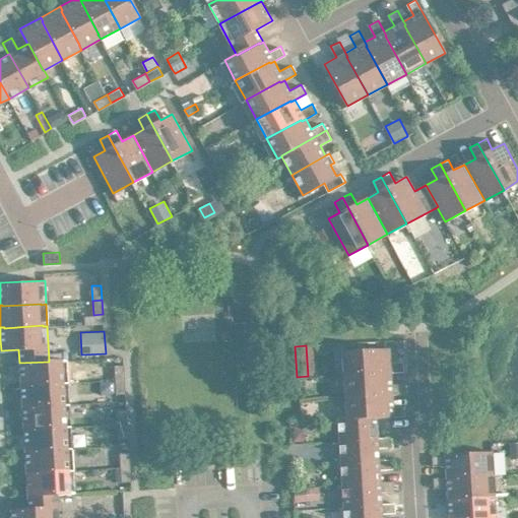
[(342,351),(343,374),(387,372),(387,373),(391,372),(403,372),(403,361),(390,362),(390,348),(342,351)]
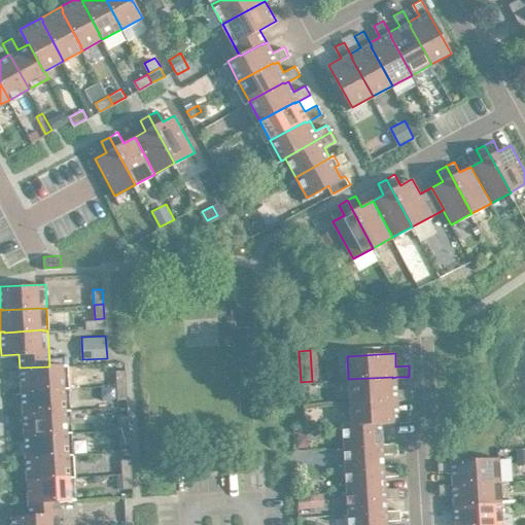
[(20,368),(21,389),(26,389),(26,390),(65,387),(65,388),(69,388),(69,378),(64,379),(63,364),(49,364),(49,366),(20,368)]
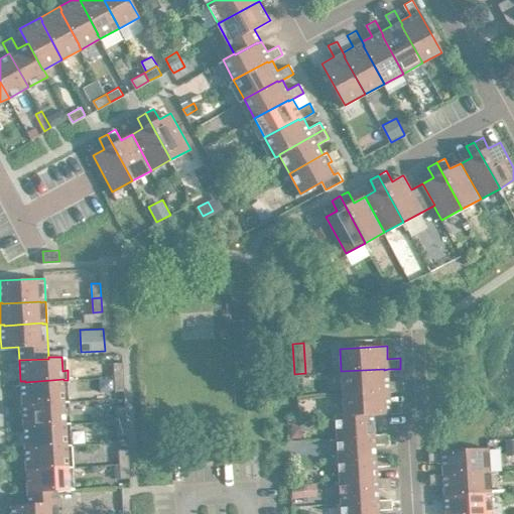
[(113,362),(114,376),(123,376),(123,361),(113,362)]
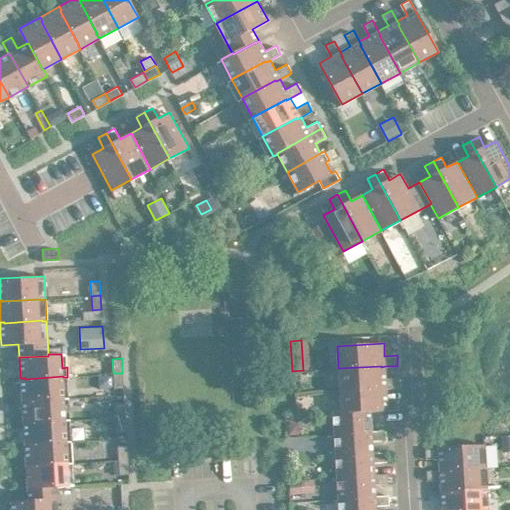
[(338,368),(339,390),(382,387),(382,388),(386,388),(399,387),(398,377),(386,378),(385,366),(381,367),(381,366),(338,368)]
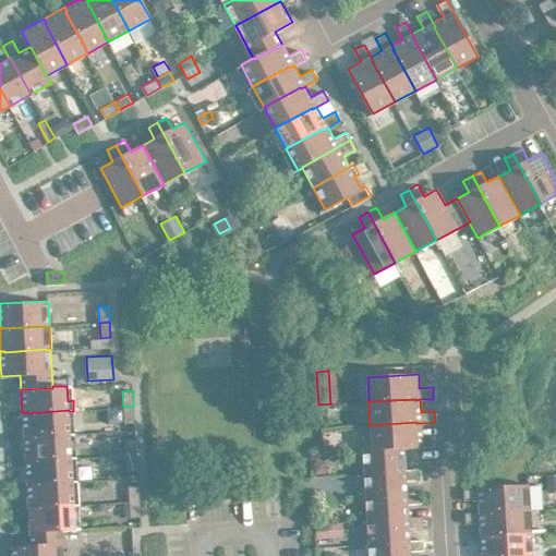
[(133,407),(123,407),(124,422),(134,422),(133,407)]
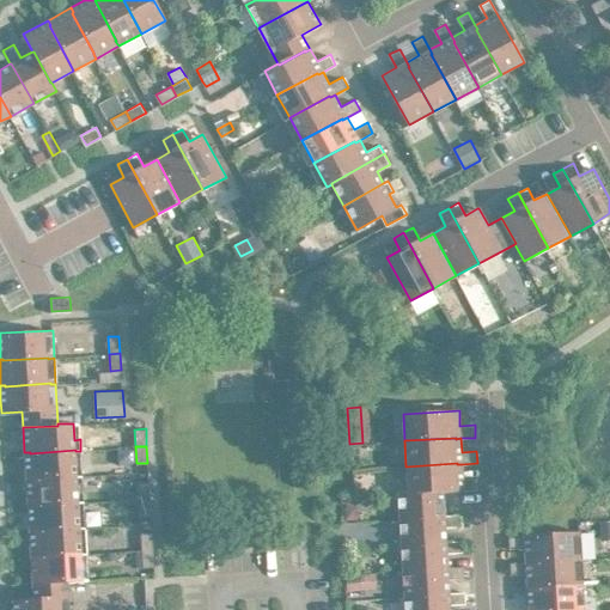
[(24,452),(25,479),(31,477),(31,479),(77,476),(77,477),(83,476),(81,465),(77,465),(75,451),(75,450),(30,453),(30,452),(24,452)]
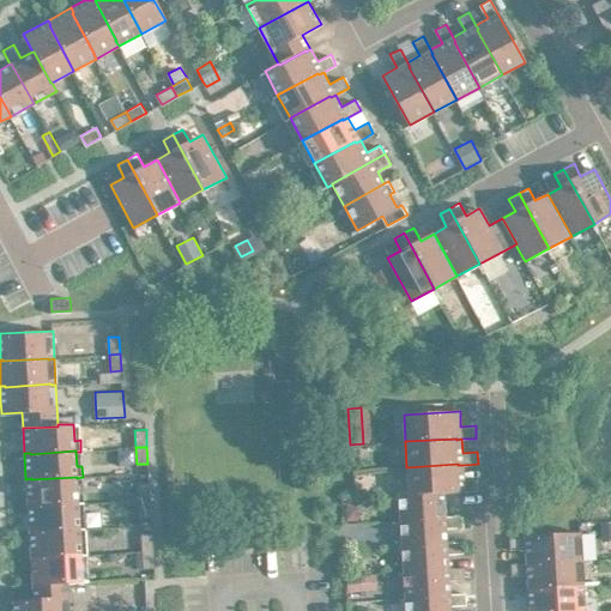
[(406,467),(409,492),(413,491),(413,492),(459,490),(479,489),(478,478),(464,478),(463,465),(458,465),(458,464),(406,467)]
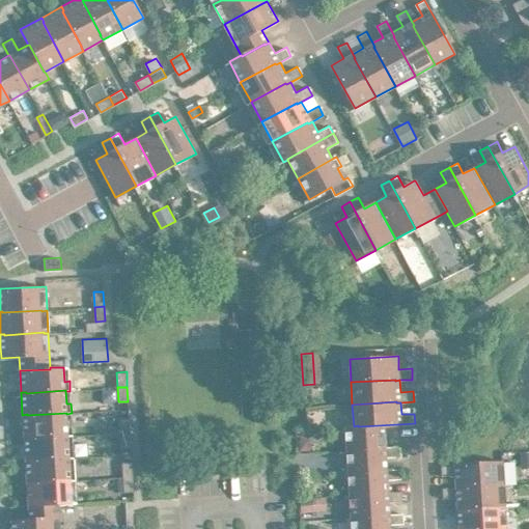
[(22,415),(24,437),(28,437),(28,438),(67,435),(67,436),(73,436),(72,425),(67,426),(66,414),(66,413),(27,415),(27,414),(22,415)]
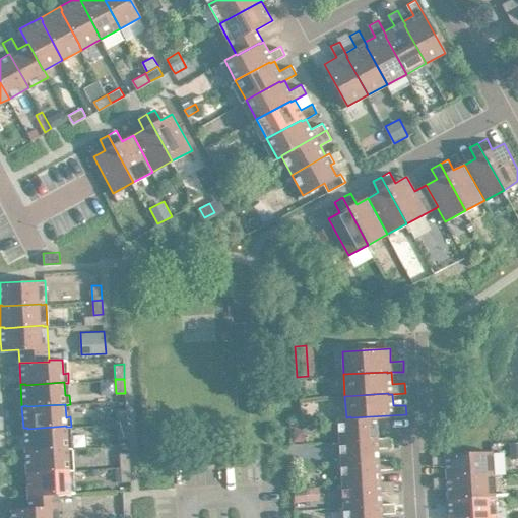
[(117,408),(118,423),(127,423),(126,408),(117,408)]
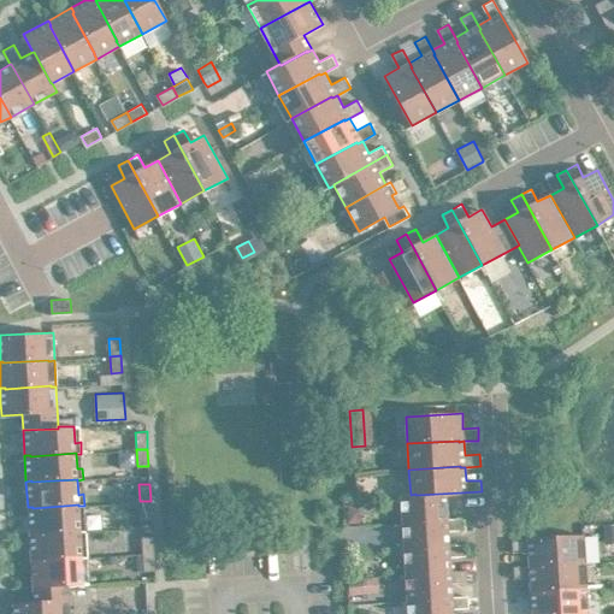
[(400,495),(402,523),(448,519),(448,518),(447,505),(462,503),(461,493),(415,495),(415,494),(411,495),(400,495)]
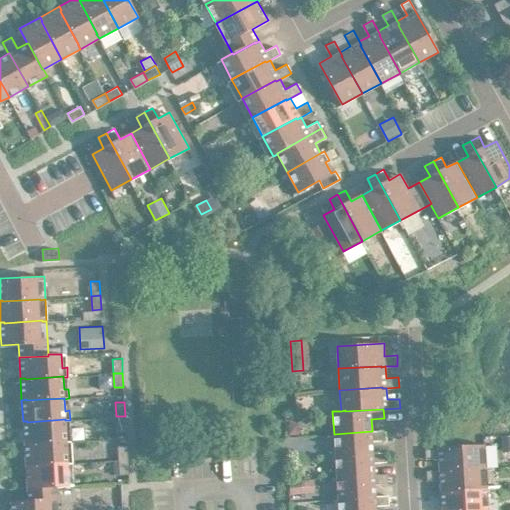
[(125,416),(116,416),(117,430),(126,430),(125,416)]
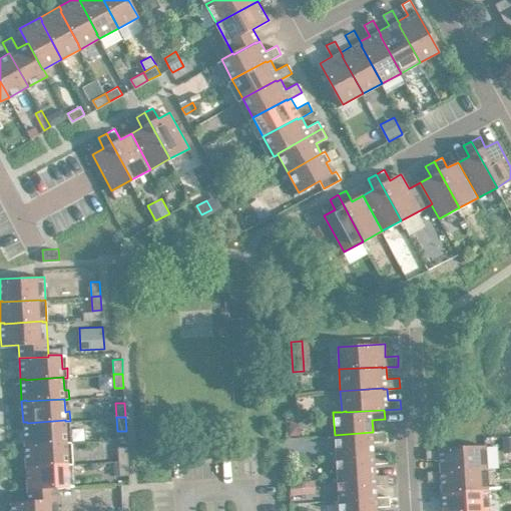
[(23,422),(24,444),(28,444),(29,444),(67,442),(67,443),(71,443),(71,433),(66,433),(65,421),(65,420),(27,423),(27,422),(23,422)]
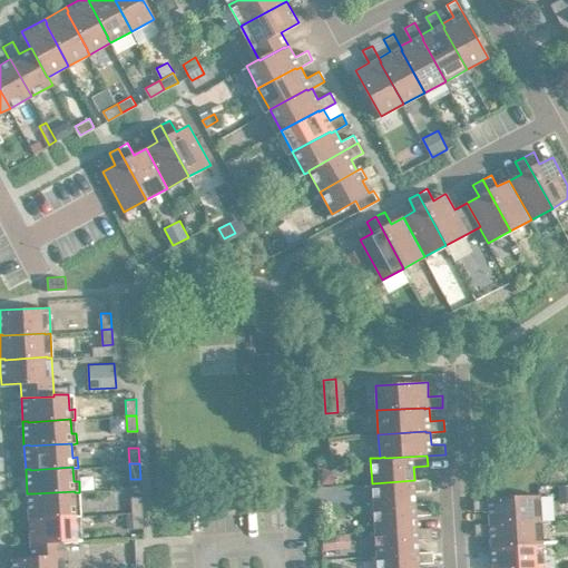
[(333,471),(321,471),(322,483),(333,482),(333,471)]
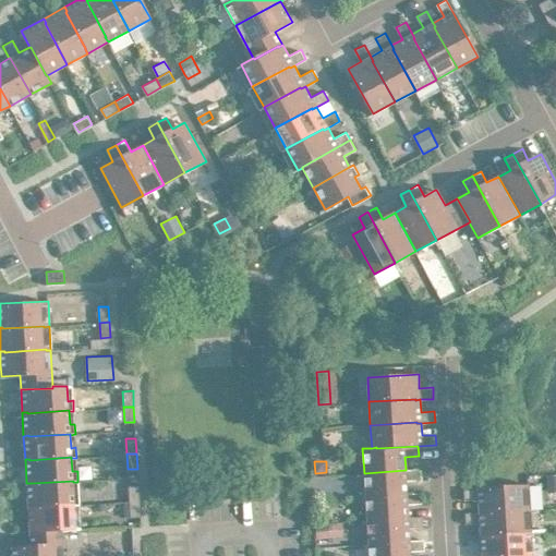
[(364,473),(365,496),(407,494),(407,493),(406,480),(420,480),(419,468),(406,469),(406,470),(364,473)]
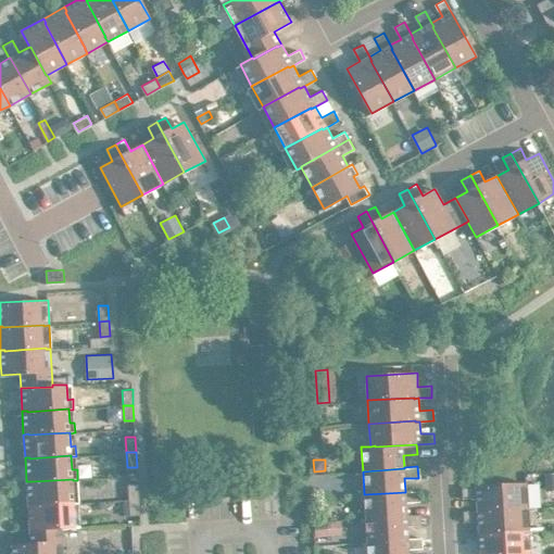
[(553,471),(544,473),(545,490),(553,489),(553,471)]
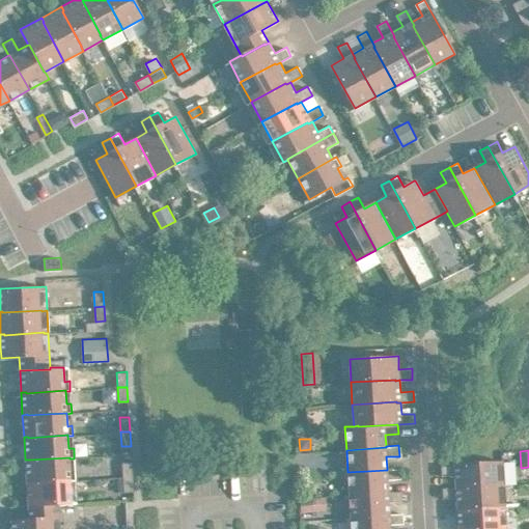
[(25,460),(26,481),(31,481),(31,482),(71,480),(76,480),(75,471),(71,471),(70,458),(70,457),(30,460),(29,460),(25,460)]
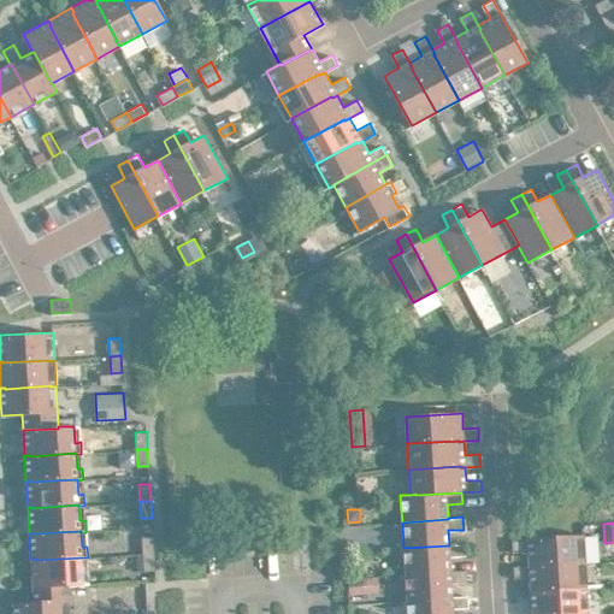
[(527,550),(529,565),(533,564),(533,565),(585,562),(583,535),(512,539),(513,551),(527,550)]
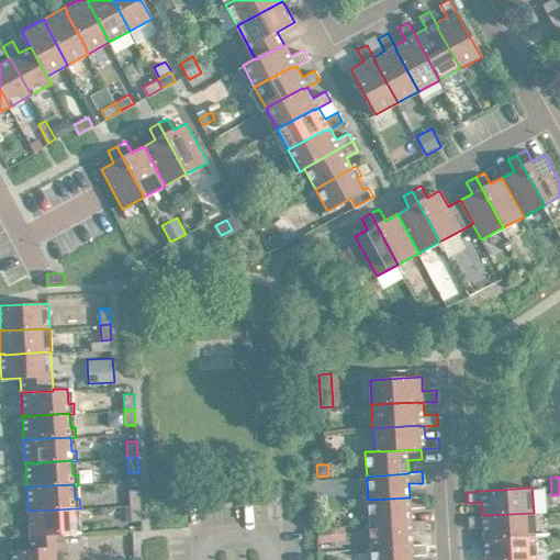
[(130,489),(131,504),(141,504),(140,489),(130,489)]
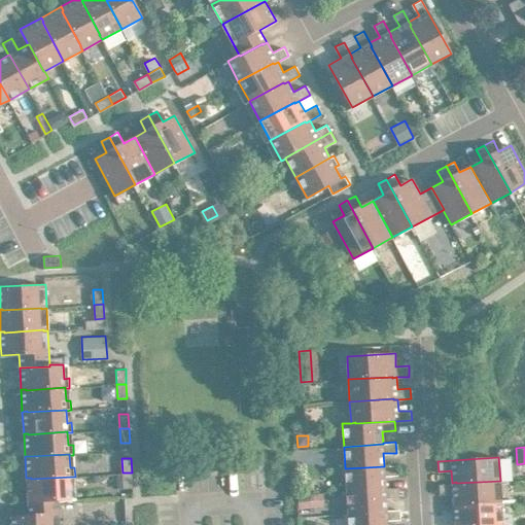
[(345,468),(346,491),(385,488),(385,487),(384,476),(397,475),(397,464),(384,465),(384,466),(345,468)]
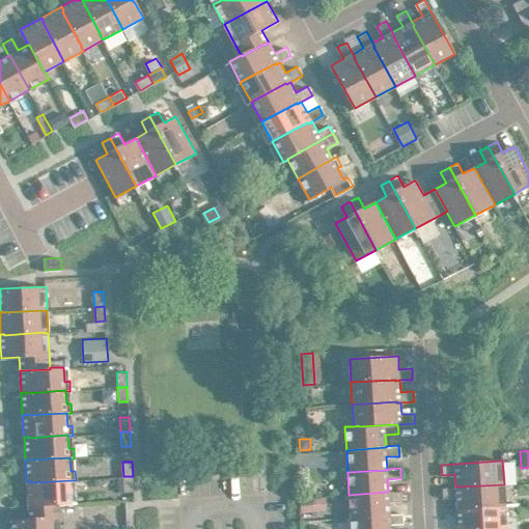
[(133,476),(123,476),(123,492),(134,491),(133,476)]
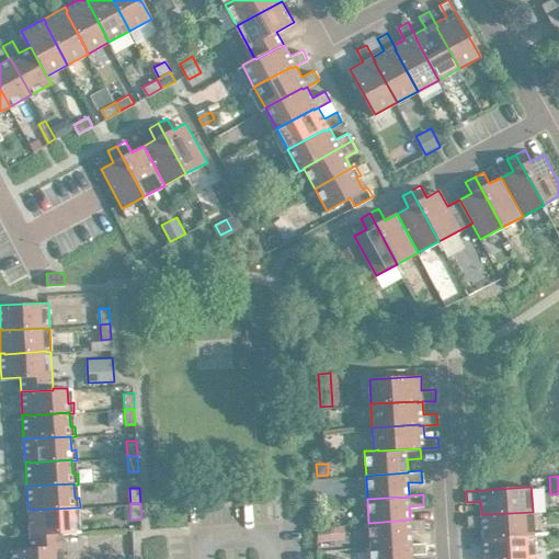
[(27,509),(30,533),(34,533),(61,532),(61,533),(81,532),(80,521),(76,521),(75,508),(33,510),(33,509),(27,509)]
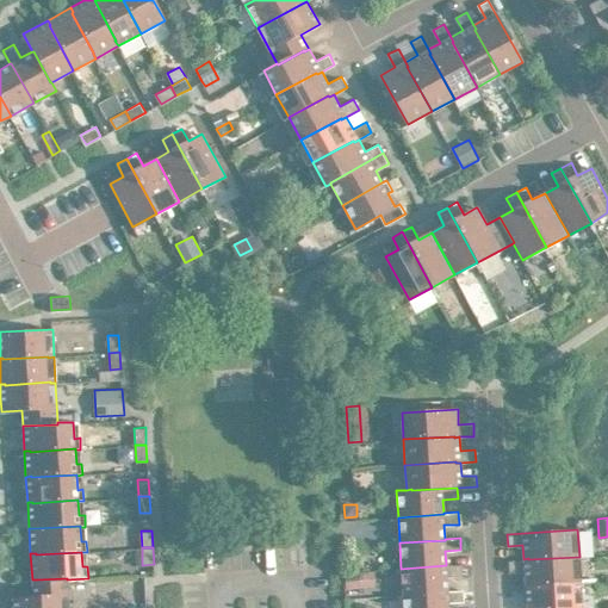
[(523,571),(525,584),(529,584),(529,585),(581,582),(579,557),(528,559),(528,558),(523,559),(508,559),(509,571),(523,571)]
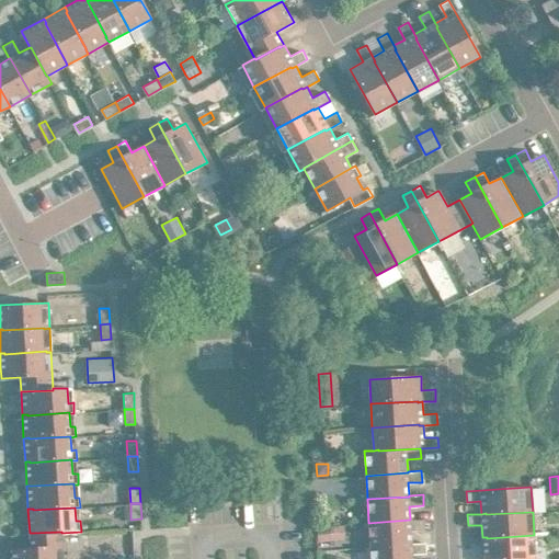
[(368,523),(371,546),(412,544),(412,543),(411,531),(425,529),(424,518),(410,518),(410,520),(368,523)]
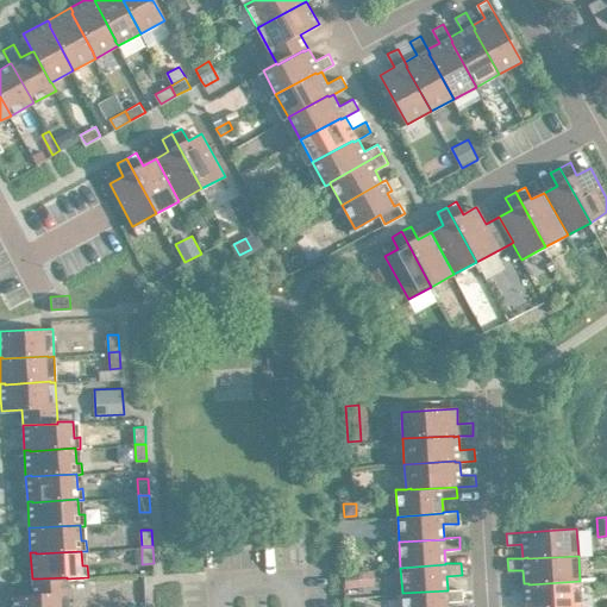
[(374,570),(344,571),(344,587),(375,586),(374,570)]
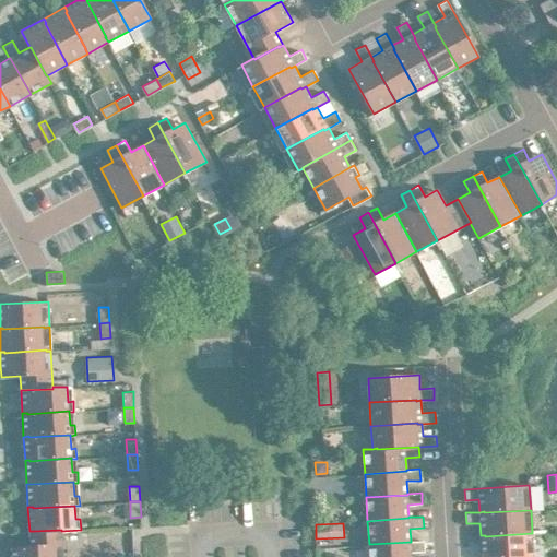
[(11,547),(12,556),(63,556),(61,531),(61,530),(34,531),(30,531),(31,546),(11,547)]
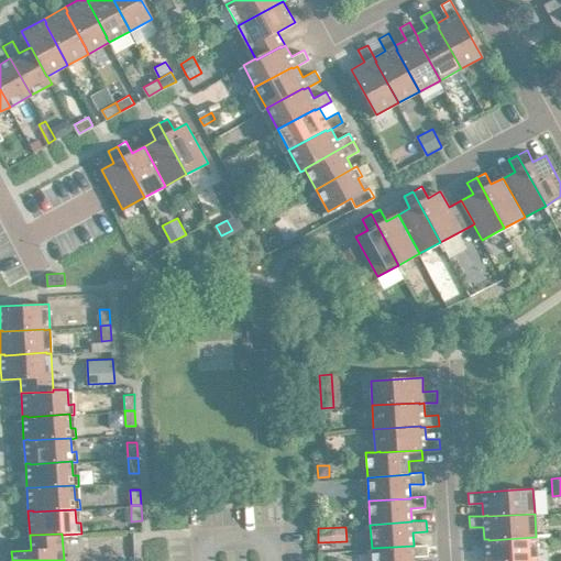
[(537,560),(536,537),(488,540),(488,539),(484,539),(485,560),(537,560)]
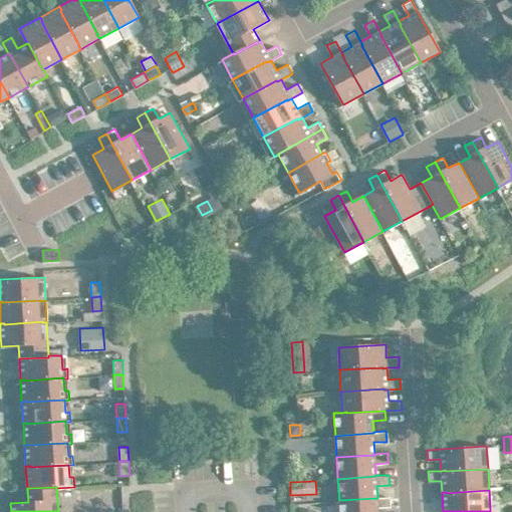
[(377,498),(339,500),(339,511),(377,511),(377,507),(391,506),(390,496),(377,497),(377,498)]
